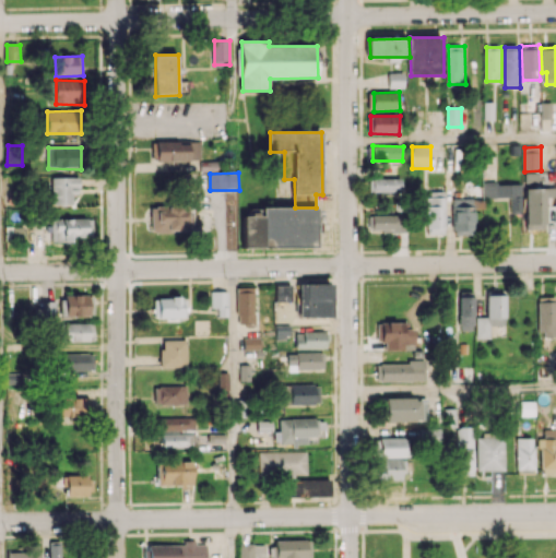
[(81,178),(54,178),(54,205),(74,205),(74,194),(81,194),(81,178)]
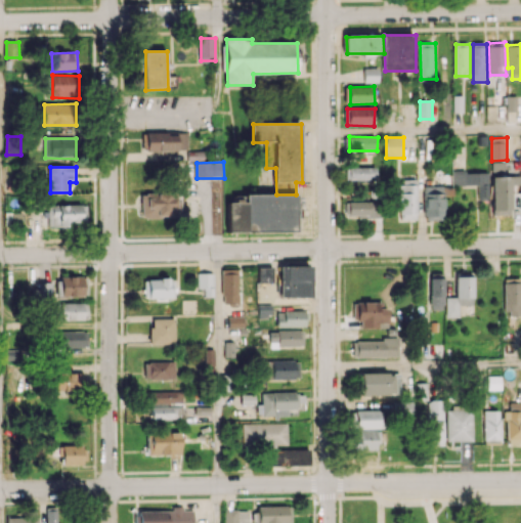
[(378,168),(347,168),(347,181),(378,180),(378,168)]
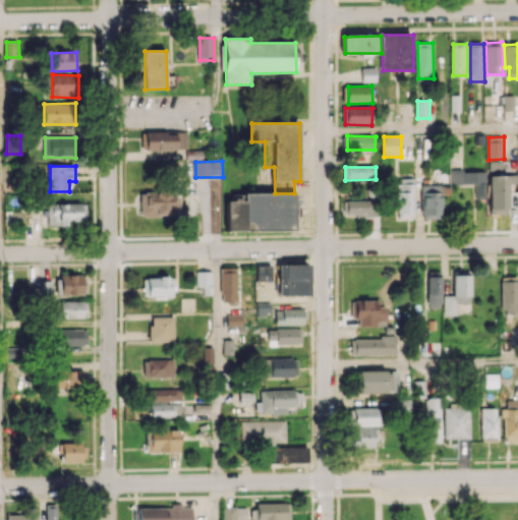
[(453,185),(477,184),(477,199),(487,199),(487,171),(453,172),(453,185)]
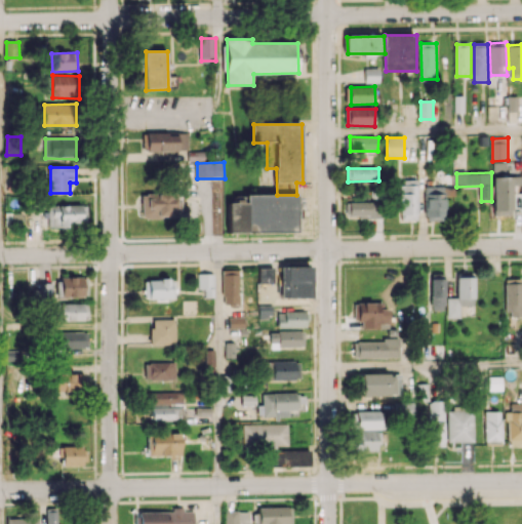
[(514,177),(495,177),(495,214),(514,214),(514,177)]
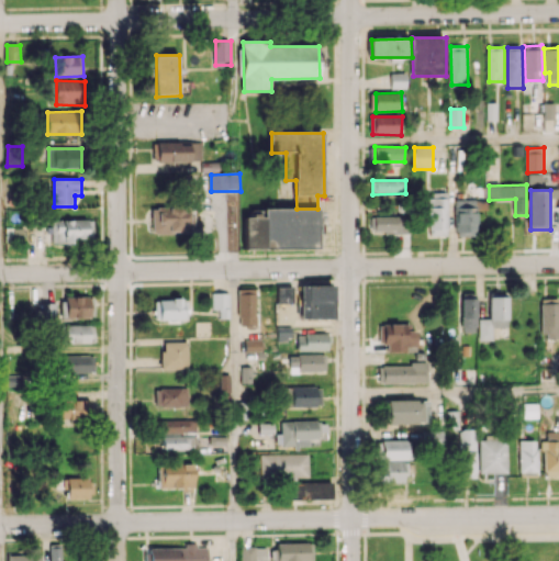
[(449,193),(432,193),(433,237),(450,236),(449,193)]
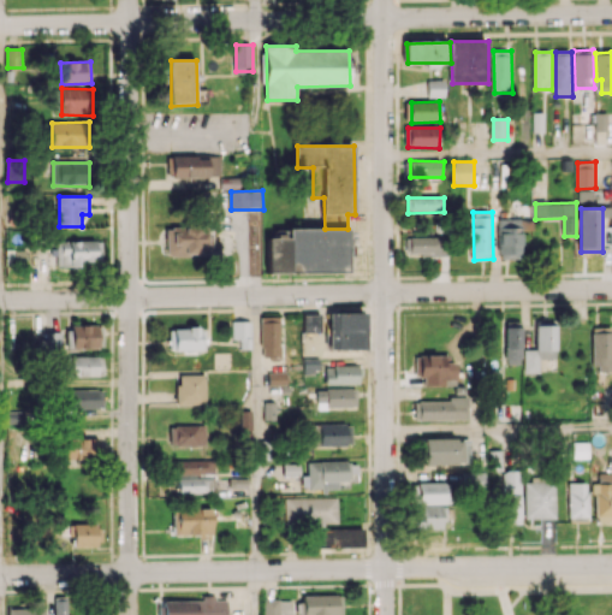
[(523,260),(523,231),(535,231),(535,220),(501,219),(501,260),(523,260)]
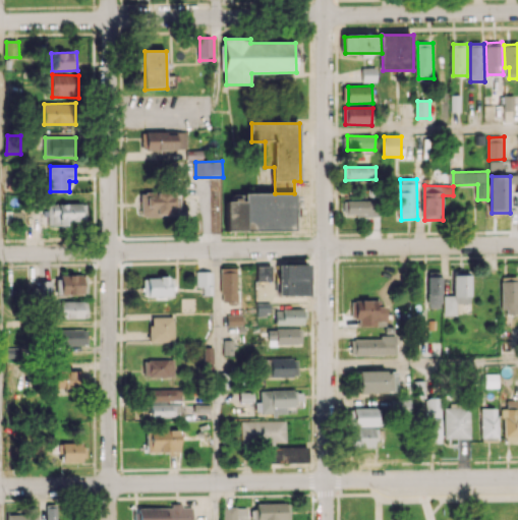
[(228,232),(295,231),(295,193),(245,194),(245,203),(228,203),(228,232)]
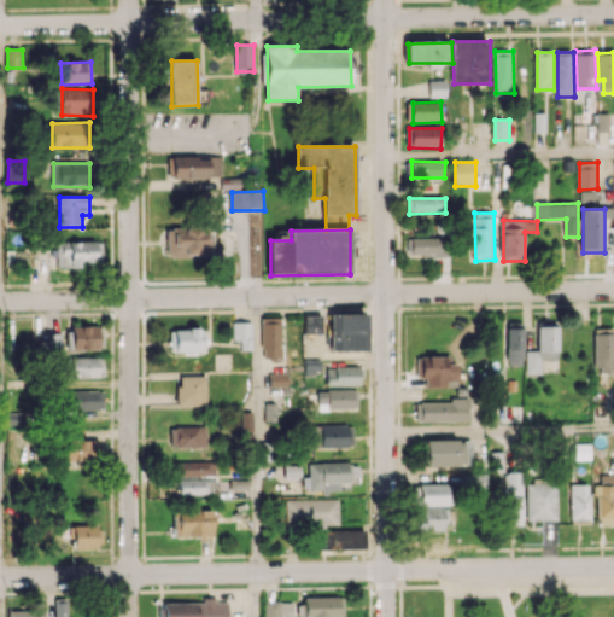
[(169,233),(169,257),(221,257),(221,232),(169,233)]
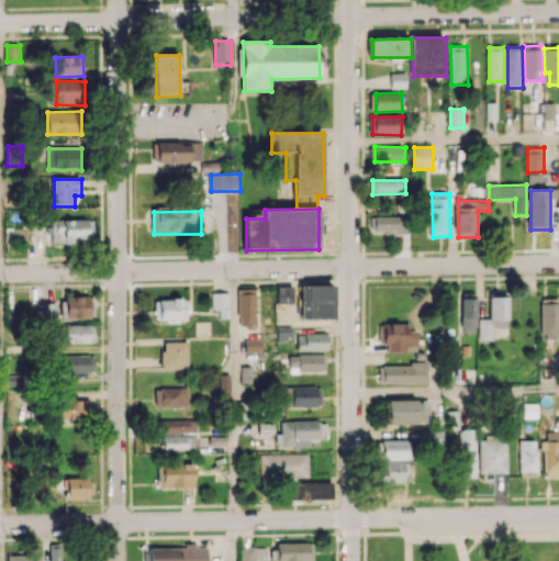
[(376,234),(412,233),(411,216),(375,217),(376,234)]
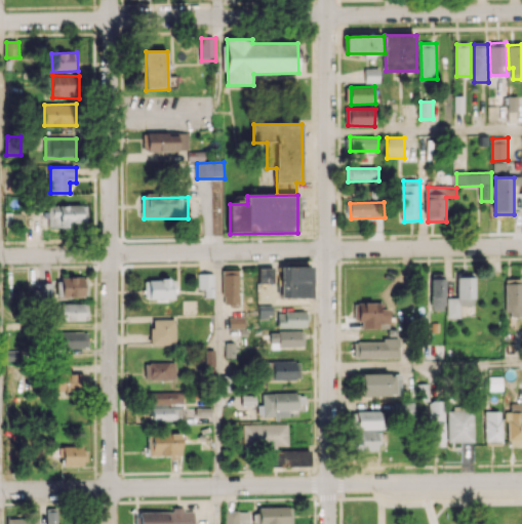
[(49,227),(89,227),(89,205),(48,206),(49,227)]
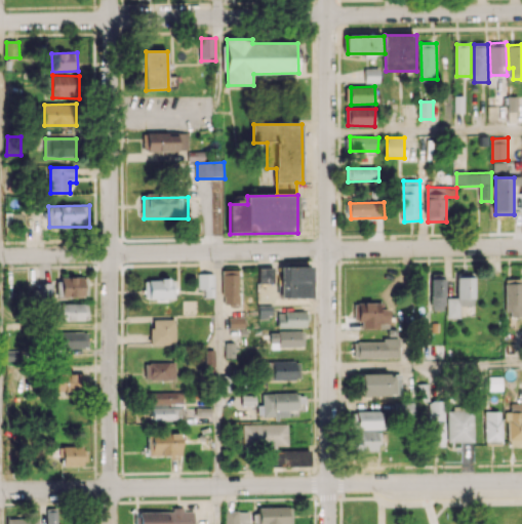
[(312,267),(282,268),(282,299),(313,298),(312,267)]
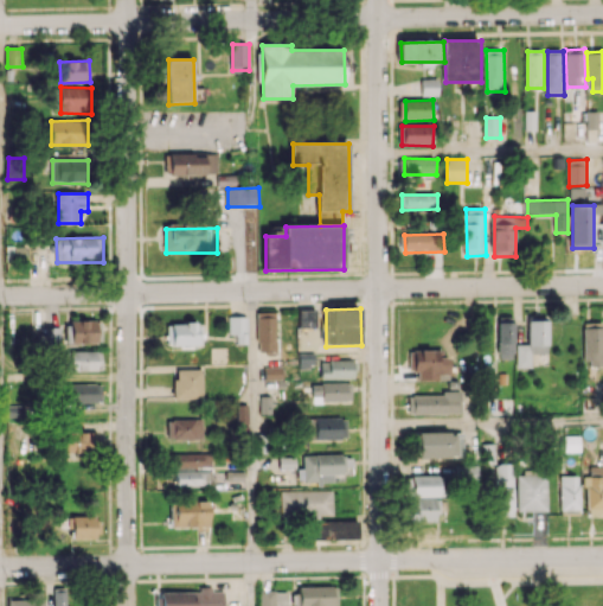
[(318,329),(318,311),(301,311),(301,329),(318,329)]
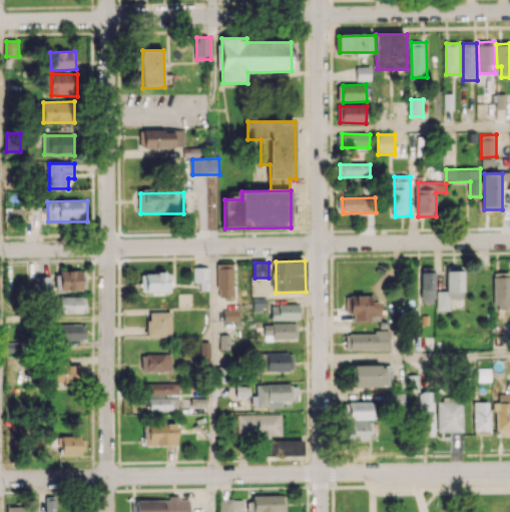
[(234,265),(218,265),(219,298),(235,298),(234,265)]
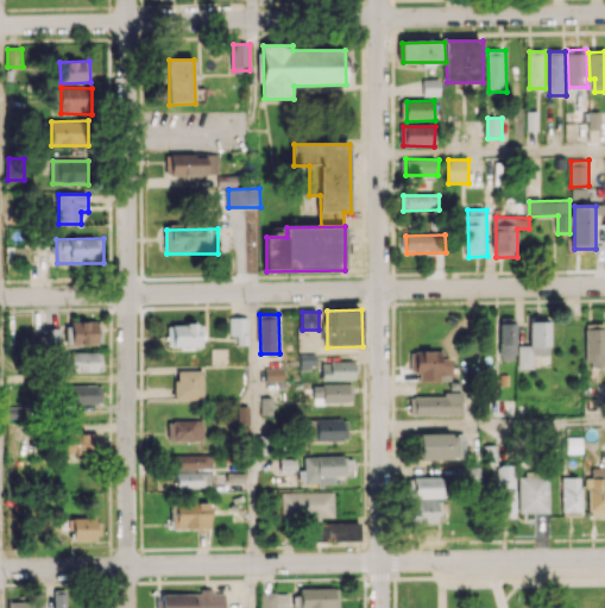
[(250,318),(231,319),(232,336),(239,336),(239,345),(250,345),(250,318)]
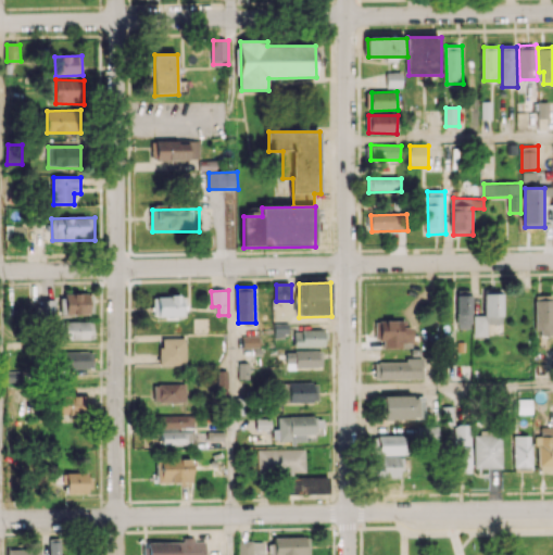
[(459,293),(460,329),(474,329),(473,293),(459,293)]
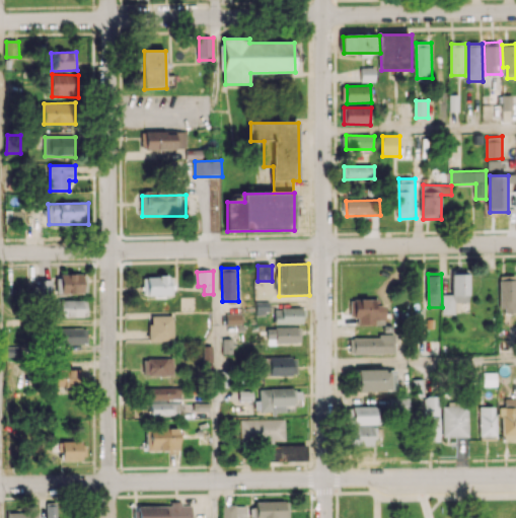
[(62,295),(84,294),(84,275),(62,275),(62,295)]
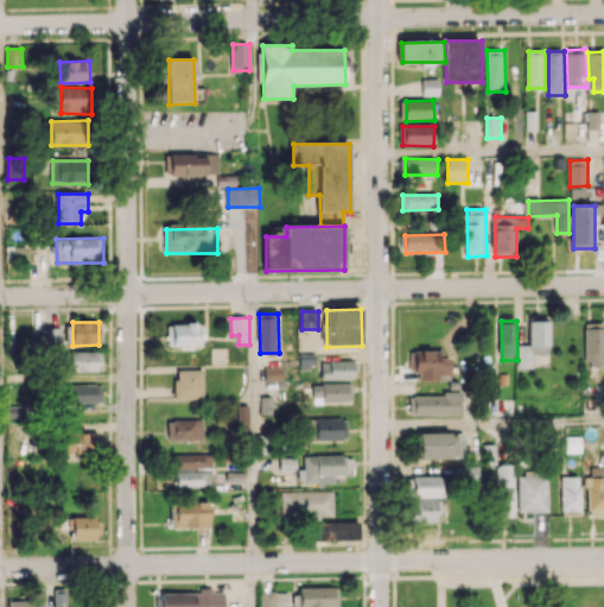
[(520,368),(534,368),(534,355),(552,354),(552,322),(531,322),(531,346),(519,346),(520,368)]
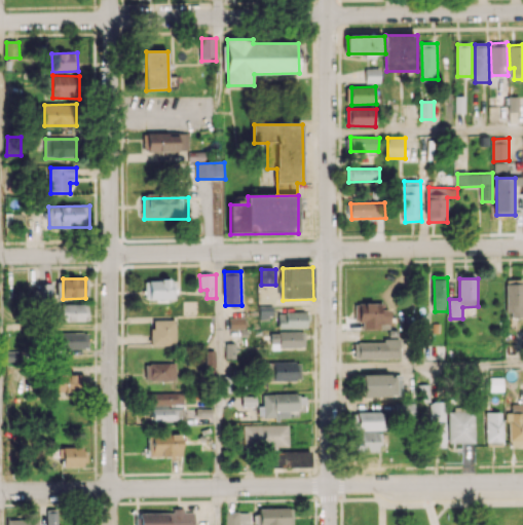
[(146,280),(147,300),(176,299),(176,280),(146,280)]
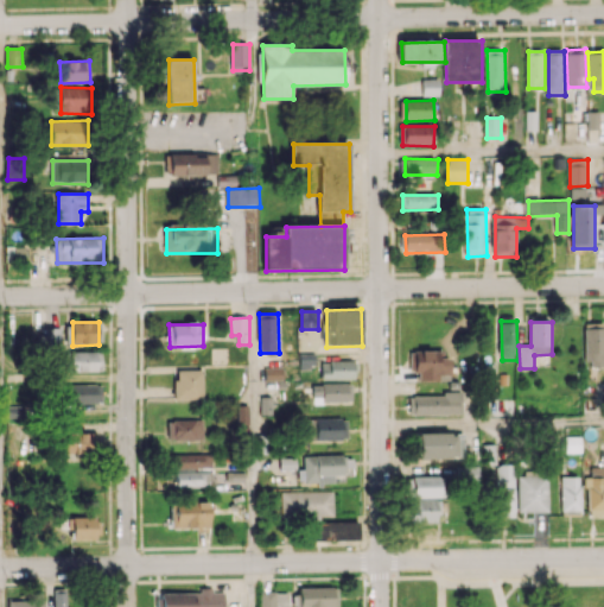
[(587,368),(603,367),(603,324),(586,326),(587,368)]
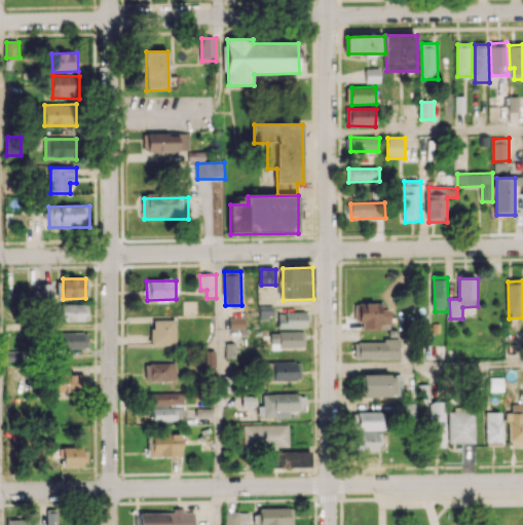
[(40,285),(41,303),(54,303),(54,285),(40,285)]
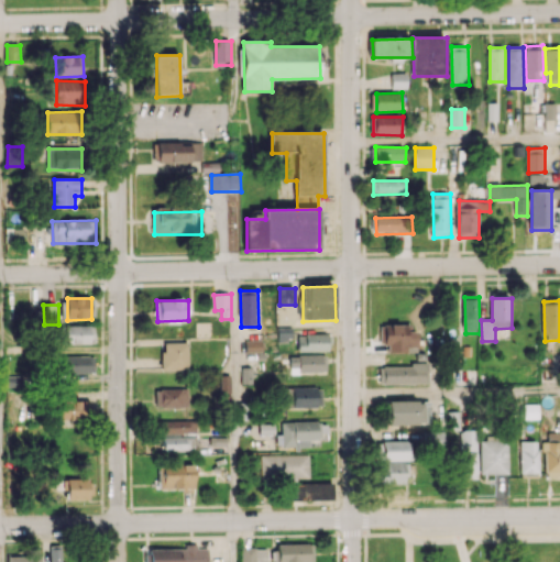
[(386,353),(418,353),(418,332),(408,332),(408,326),(387,324),(386,353)]
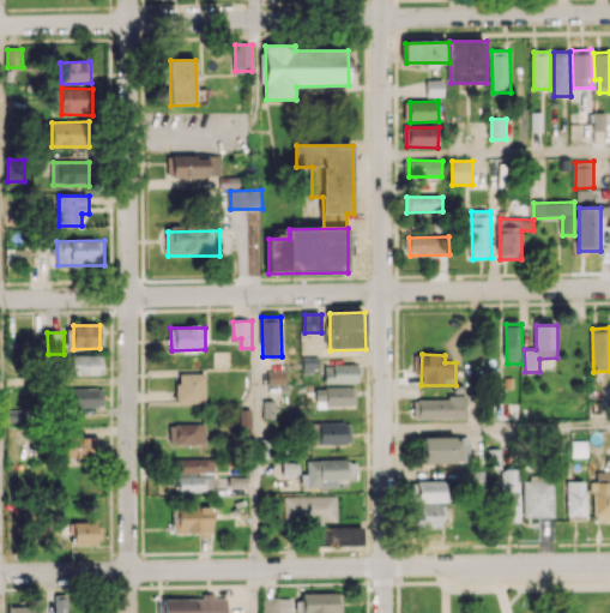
[(73,376),(106,376),(106,356),(73,356),(73,376)]
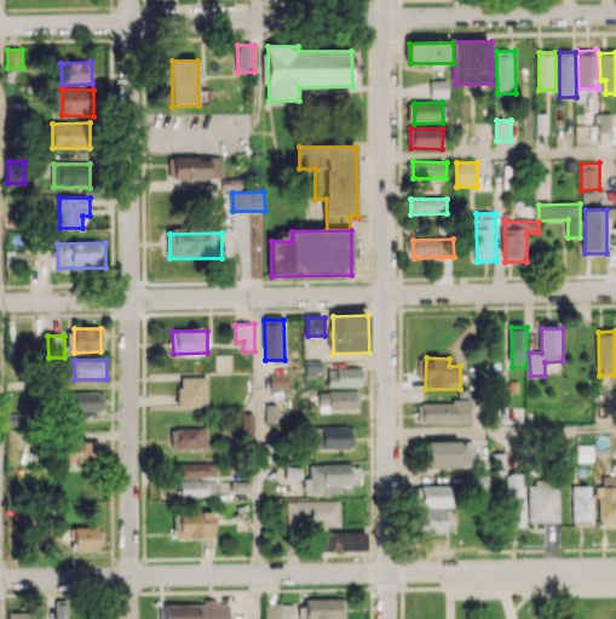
[(330,368),(329,388),(362,389),(363,370),(330,368)]
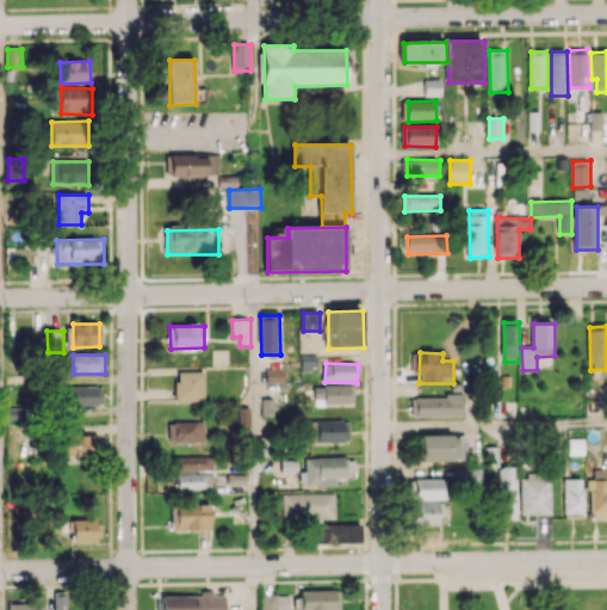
[(178,402),(205,402),(206,373),(178,373),(178,402)]
